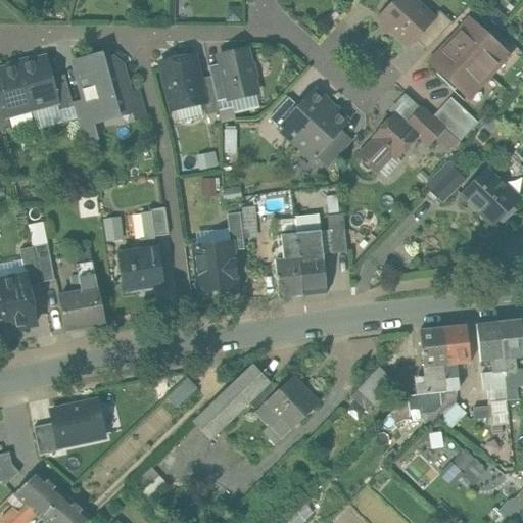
[(412,0),(395,0),(379,17),(409,46),(415,39),(434,20),(433,19),(412,0)]
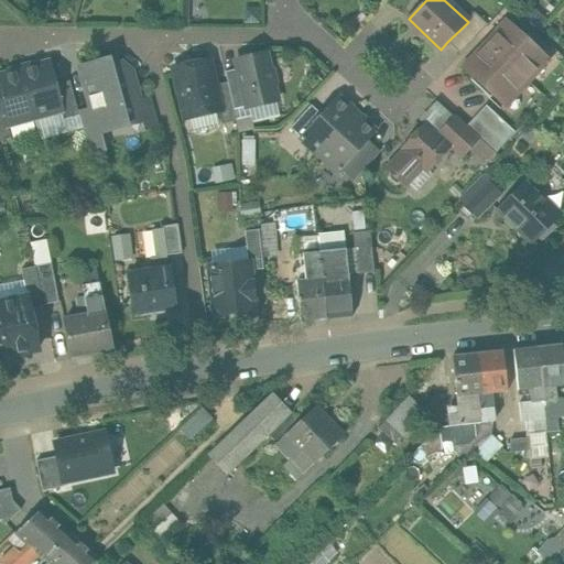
[(475,13),(467,21),(468,22),(447,42),(461,54),(487,25),(475,13)]
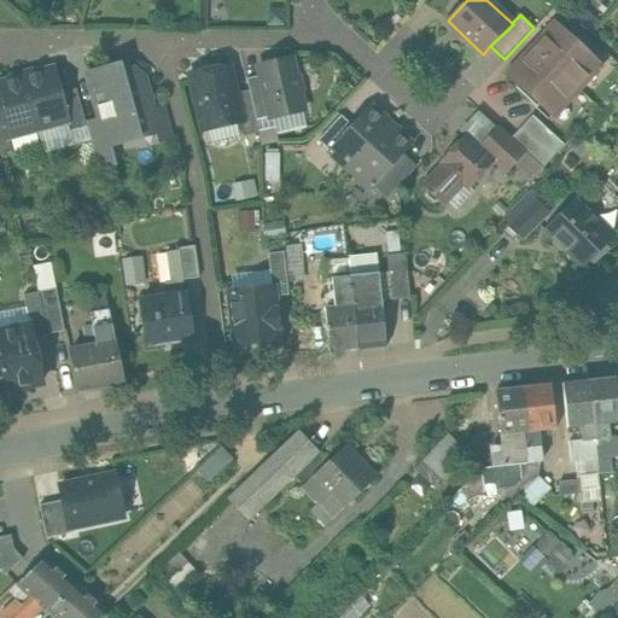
[(599,65),(555,25),(535,48),(577,88),(599,65)]
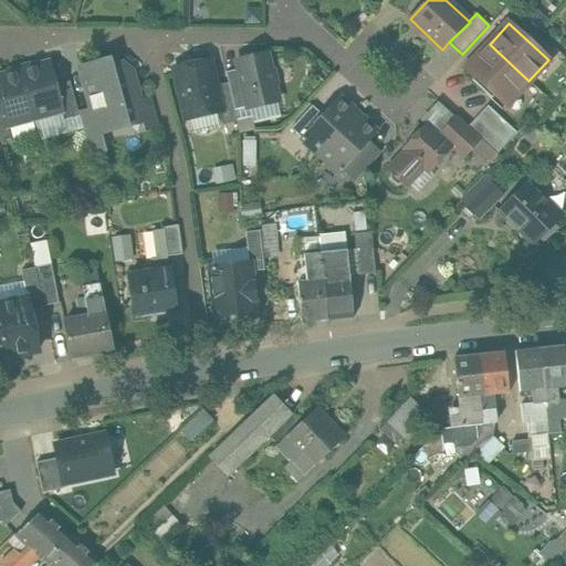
[(528,81),(490,44),(467,69),(506,105),(528,81)]
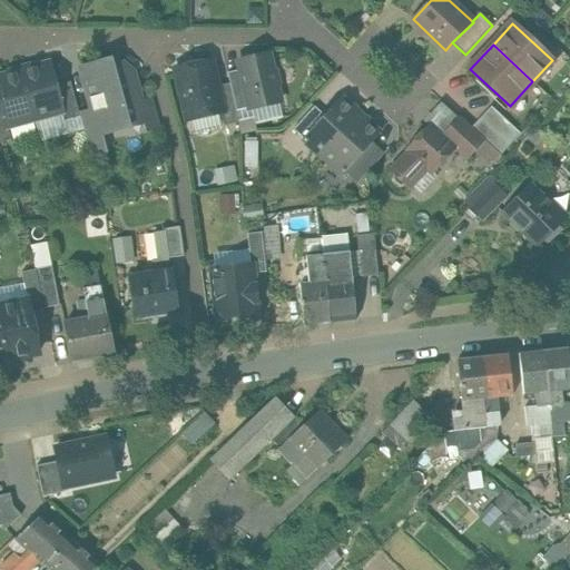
[(268,55),(238,61),(241,70),(249,108),(249,109),(279,102),(276,85),(278,81),(276,74),(273,71),(268,55)]
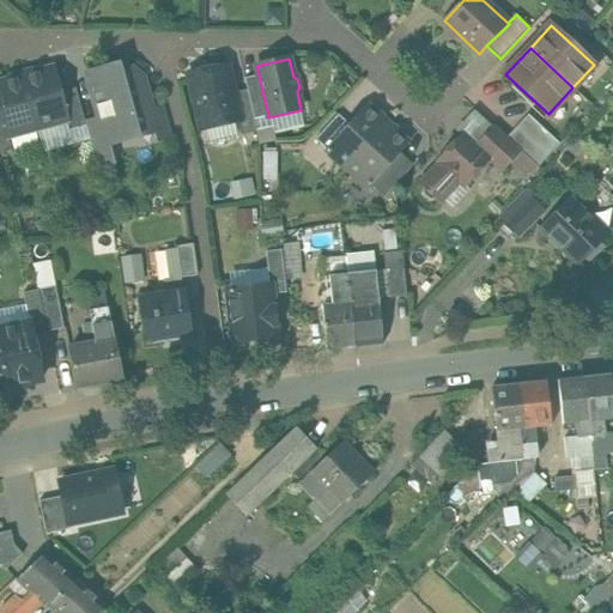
[(97,110),(147,96),(141,77),(133,70),(120,73),(119,66),(86,74),(97,110)]
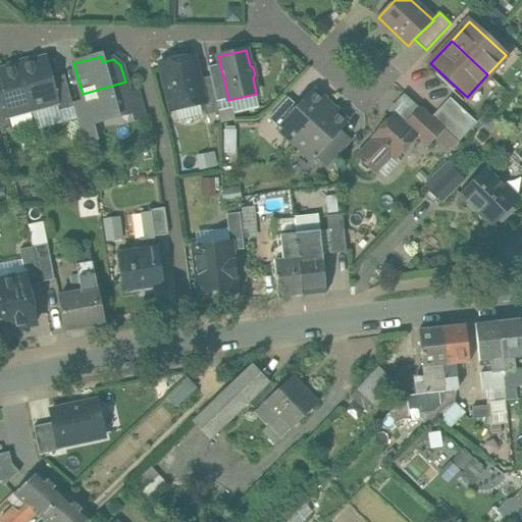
[(193,56),(161,63),(172,110),(203,103),(204,103),(198,80),(193,56)]
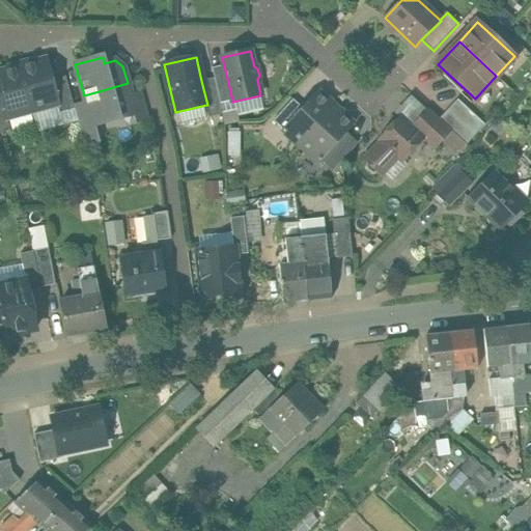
[(46,60),(20,67),(32,111),(57,104),(58,104),(52,81),(46,60)]
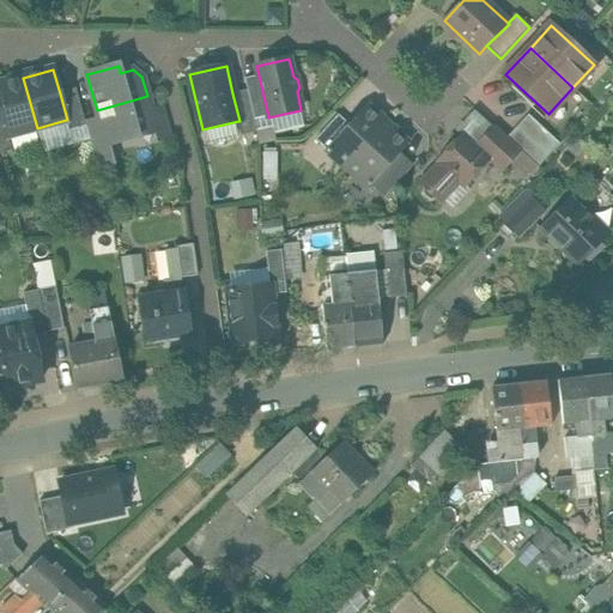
[(259,76),(244,79),(247,90),(254,119),(268,116),(259,76)]
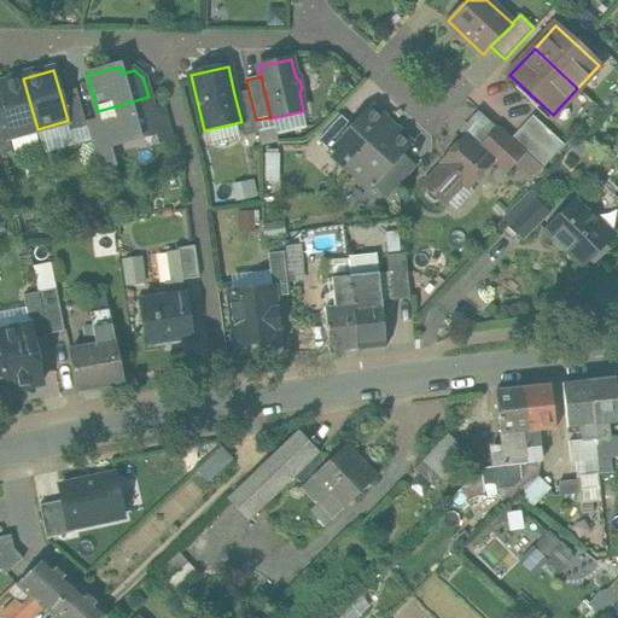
[(23,79),(0,83),(0,112),(7,138),(38,129),(23,79)]
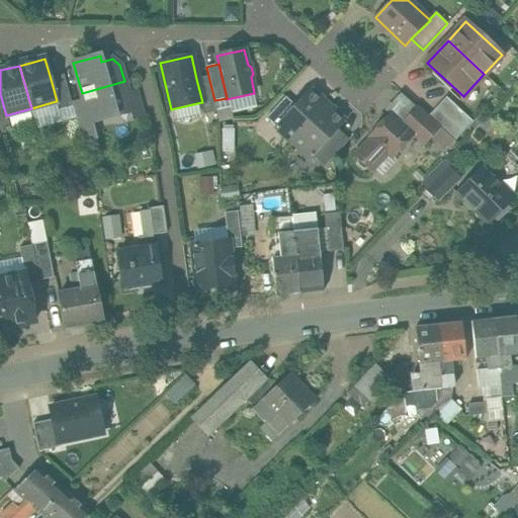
[(64,75),(51,79),(57,101),(56,101),(58,110),(73,106),(73,105),(64,75)]
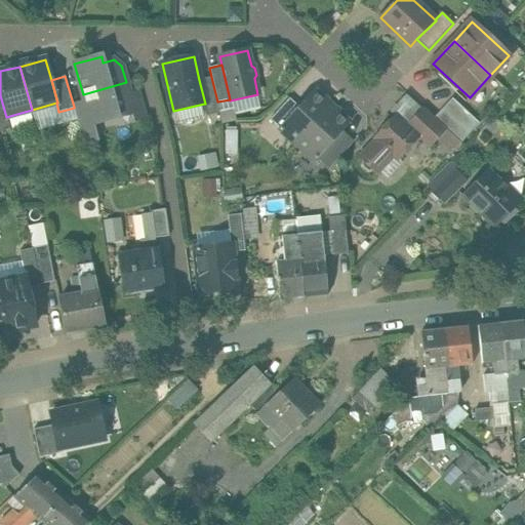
[(211,77),(199,80),(205,104),(204,104),(207,116),(219,113),(217,102),(211,77)]
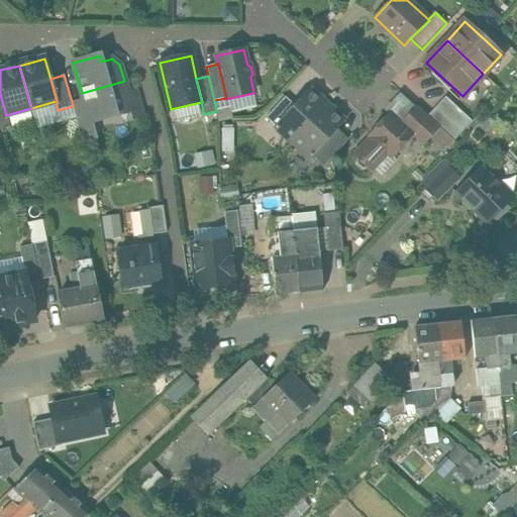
[(124,81),(82,93),(84,102),(89,121),(90,121),(115,114),(115,113),(129,109),(129,110),(130,110),(132,109),(130,102),(124,81)]
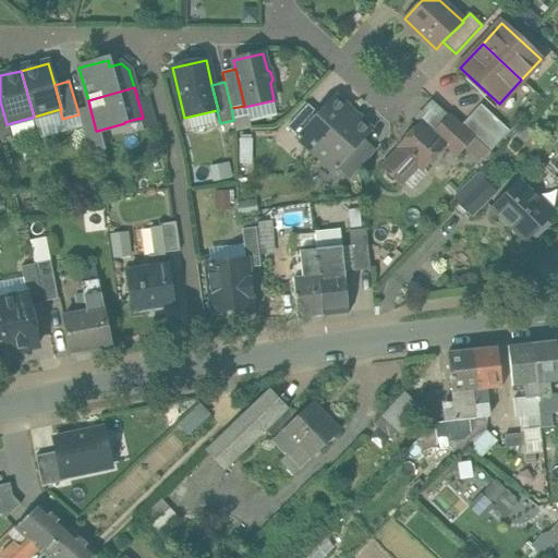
[(317,113),(298,135),(316,153),(352,113),(334,96),(317,113)]
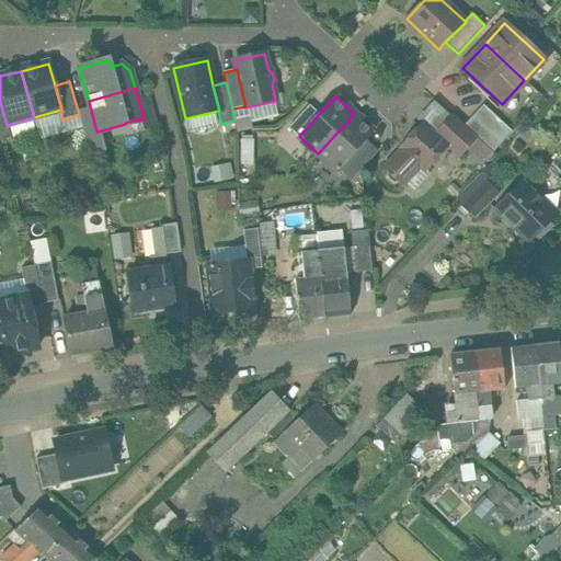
[(0,102),(0,140),(11,138),(7,125),(0,102)]
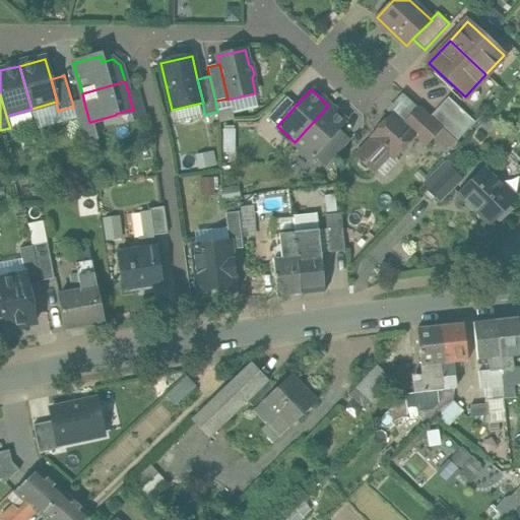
[(286,98),(267,118),(276,126),(277,126),(296,106),(286,98)]
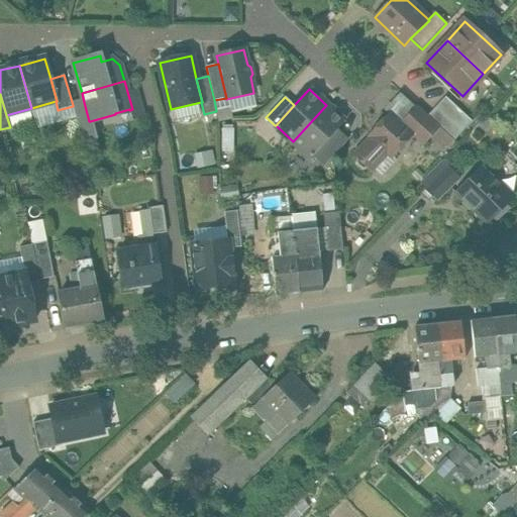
[(472,121),(445,97),(427,116),(439,127),(453,140),(472,121)]
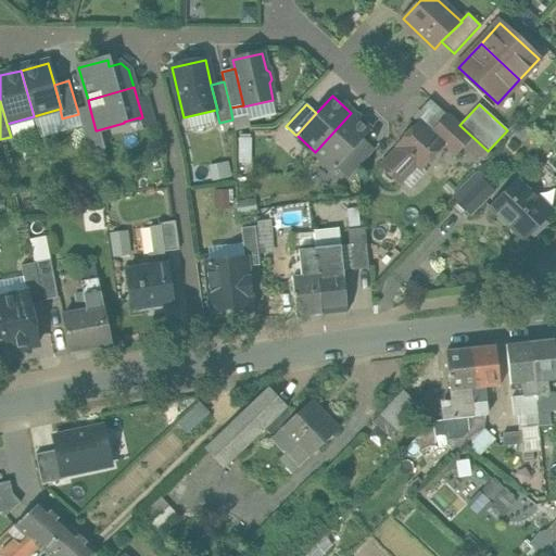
[(152,123),(148,108),(140,110),(142,117),(140,118),(142,126),(152,123)]
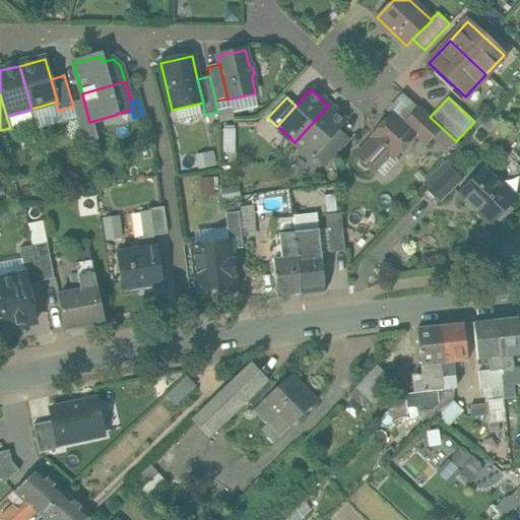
[(89,122),(84,103),(73,106),(73,107),(82,141),(95,137),(90,122),(89,122)]
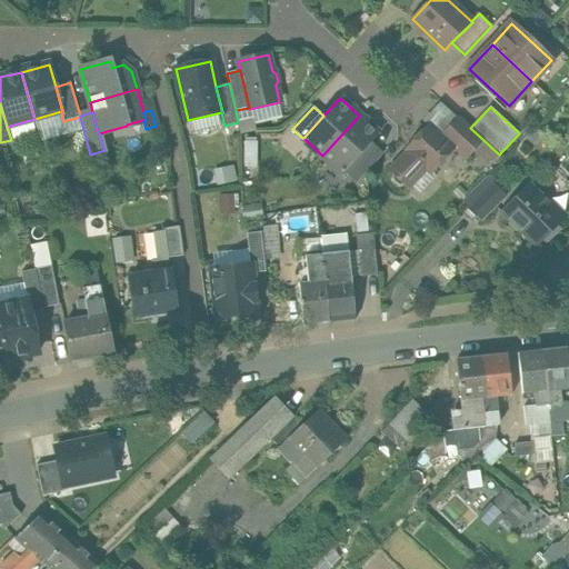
[(221,115),(190,122),(192,131),(223,123),(221,115)]
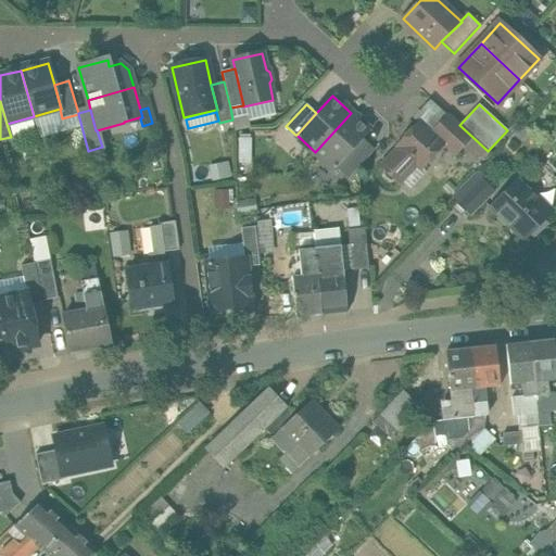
[(351,113),(315,152),(335,169),(338,166),(362,141),(370,131),(351,113)]
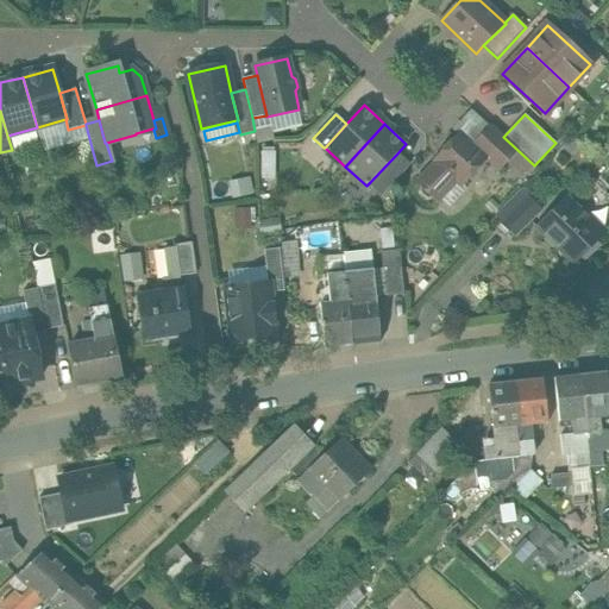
[(503,137),(491,125),(471,146),(485,159),(497,171),(518,150),(503,137)]
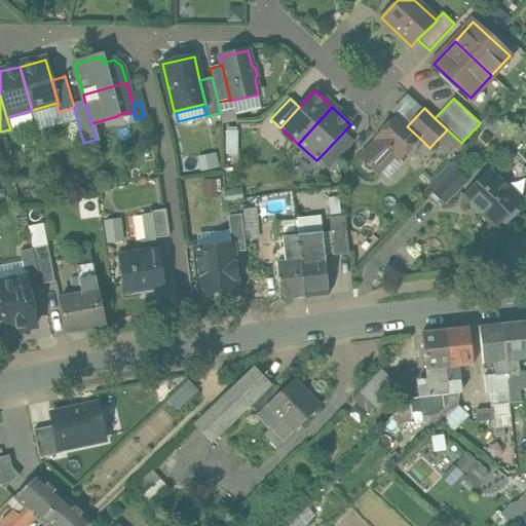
[(407,126),(397,116),(376,138),(378,140),(362,158),(364,160),(364,166),(368,171),(374,171),(377,173),(393,155),(399,159),(419,138),(407,126)]
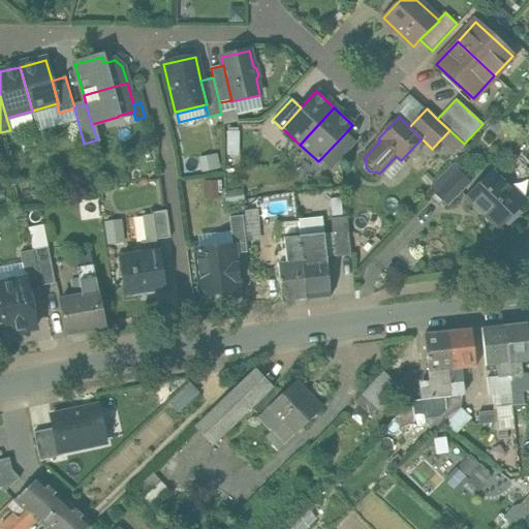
[(344,134),(321,158),(331,166),(352,143),(344,134)]
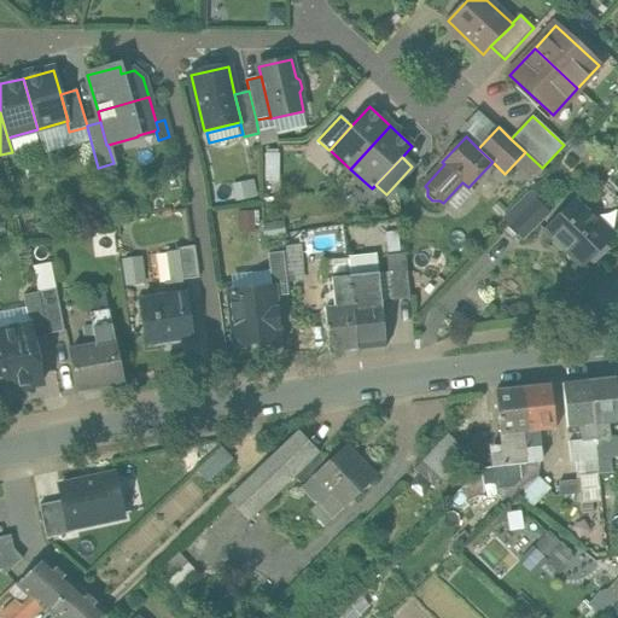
[(612,239),(573,202),(544,231),(582,268),(595,255),(596,256),(612,239)]
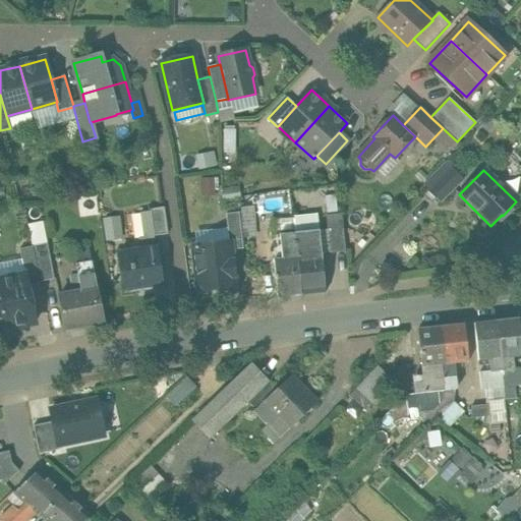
[(449,172),(429,191),(440,201),(459,182),(449,172)]
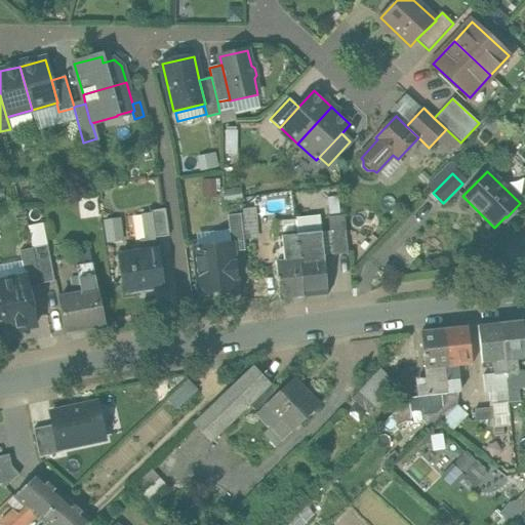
[(165,209),(152,211),(152,213),(154,229),(155,238),(169,237),(165,209)]
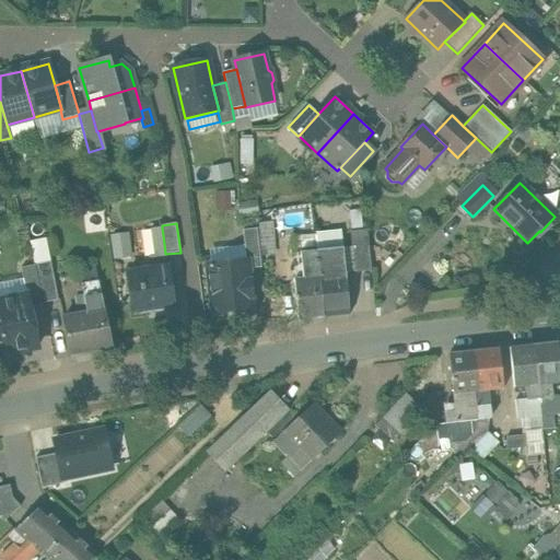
[(162,228),(151,229),(153,246),(164,244),(162,228)]
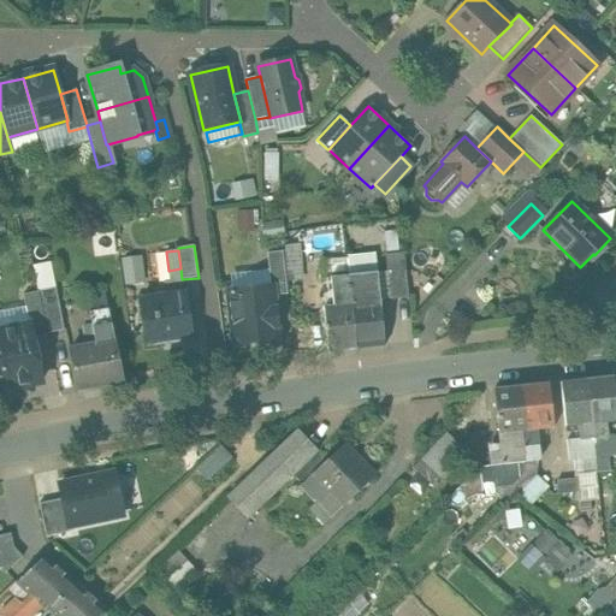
[(288,294),(283,252),(267,253),(271,286),(272,286),(273,296),(288,294)]
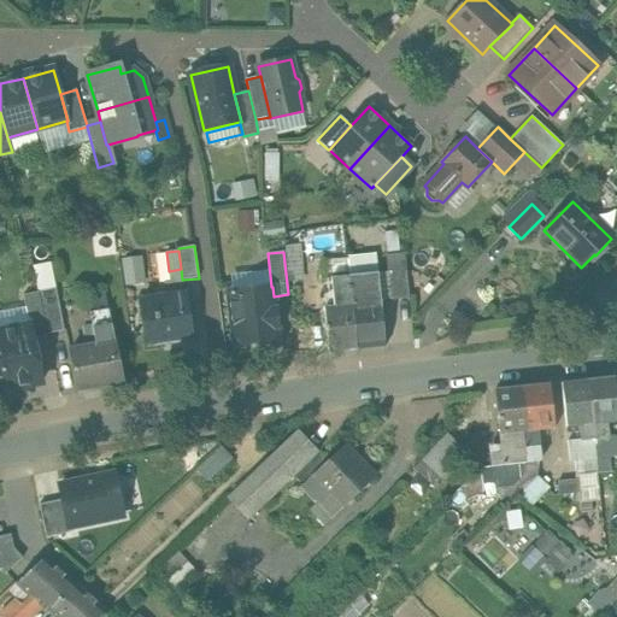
[(142,256),(122,258),(125,286),(146,283),(142,256)]
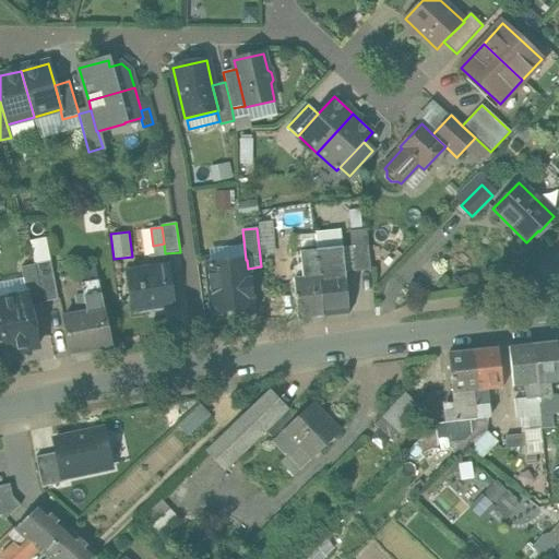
[(314,235),(316,250),(342,248),(341,233),(314,235)]
